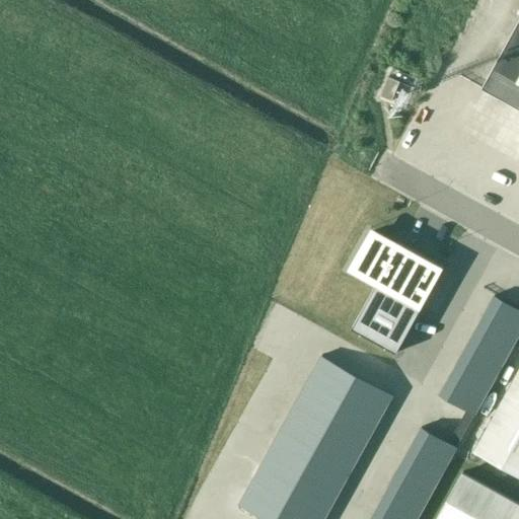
[(518,18),(482,87),(518,107),(518,18)]
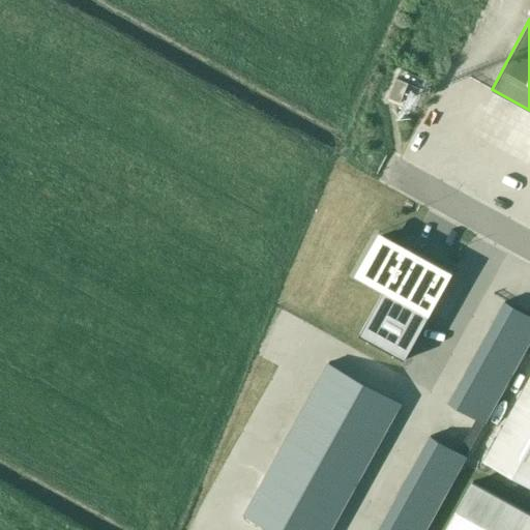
[(400,102),(408,83),(396,79),(388,97),(400,102)]
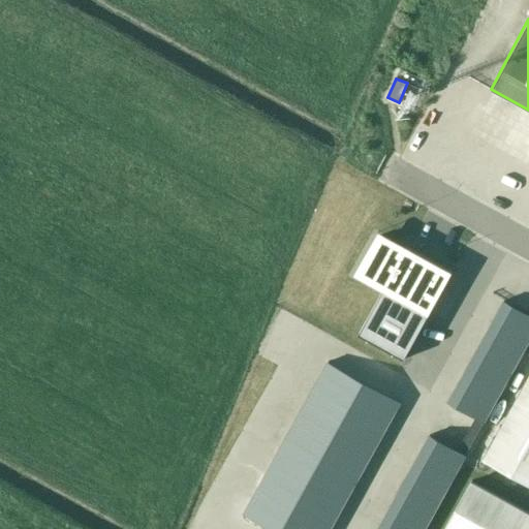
[(406,247),(402,254),(373,238),(352,275),(381,291),(358,335),(403,361),(452,273),(406,247)]
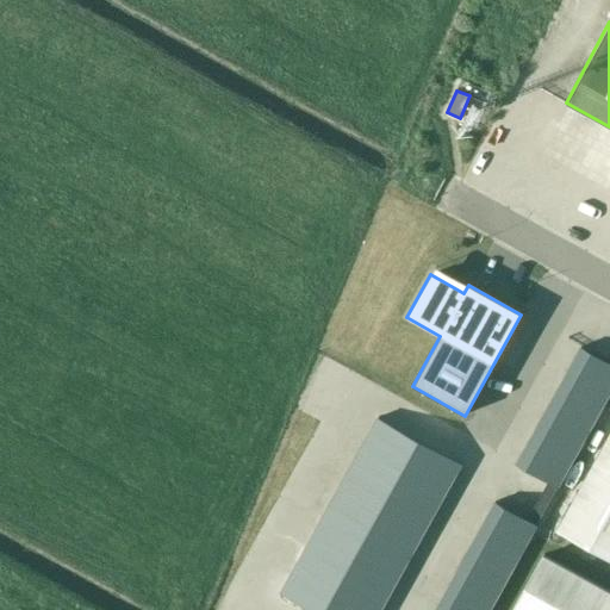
[(609,362),(580,347),(572,361),(609,383),(609,362)]
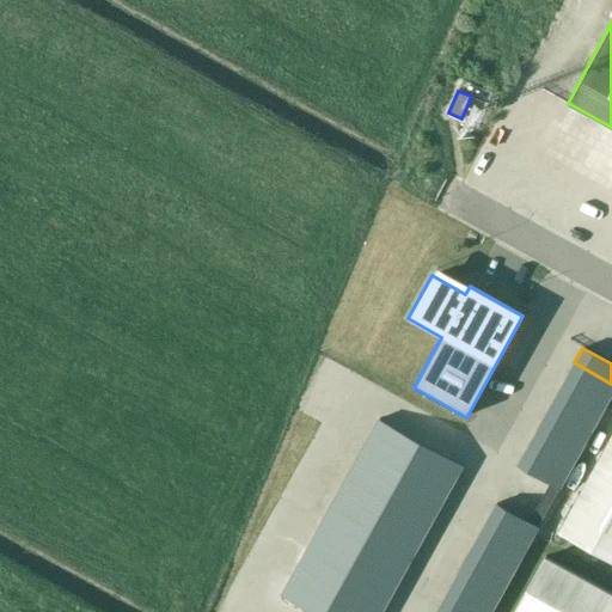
[(611,393),(611,384),(574,362),(565,378),(609,401),(611,393)]
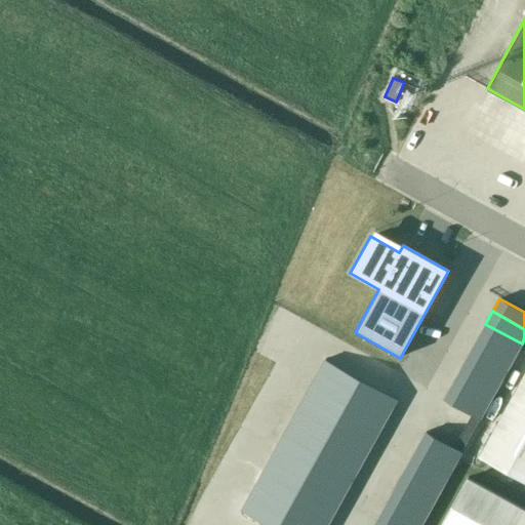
[(522,344),(485,324),(478,336),(515,357),(522,344)]
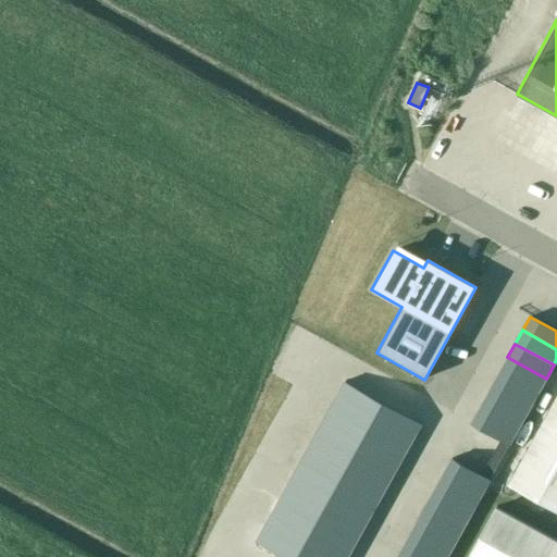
[(539,392),(546,379),(507,357),(499,370),(539,392)]
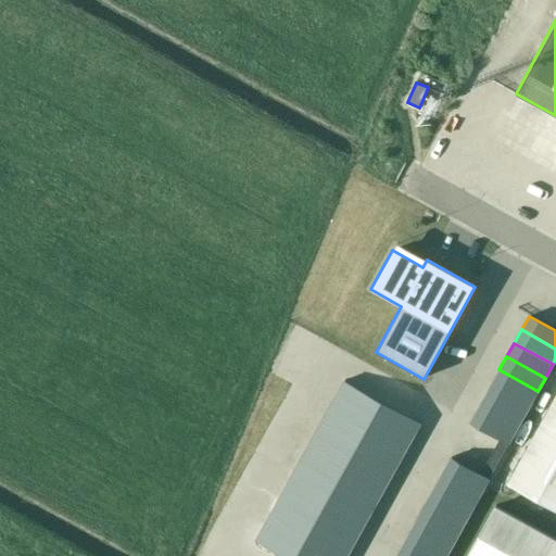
[(538,391),(498,369),(492,382),(530,404),(538,391)]
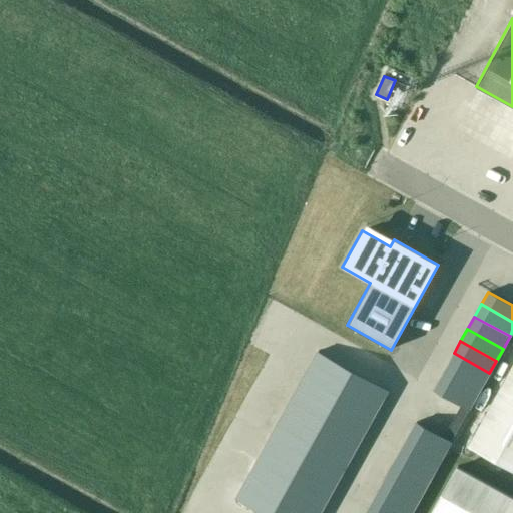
[(353,371),(317,351),(310,364),(346,383),(353,371)]
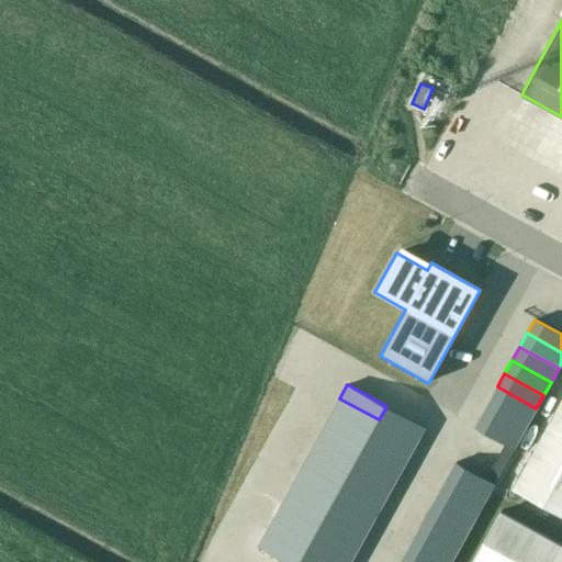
[(536,408),(497,386),(490,400),(528,422),(536,408)]
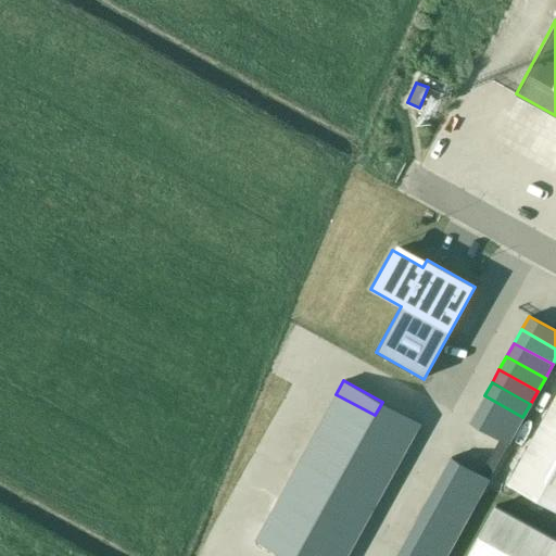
[(555,509),(555,393),(507,482),(555,509)]
